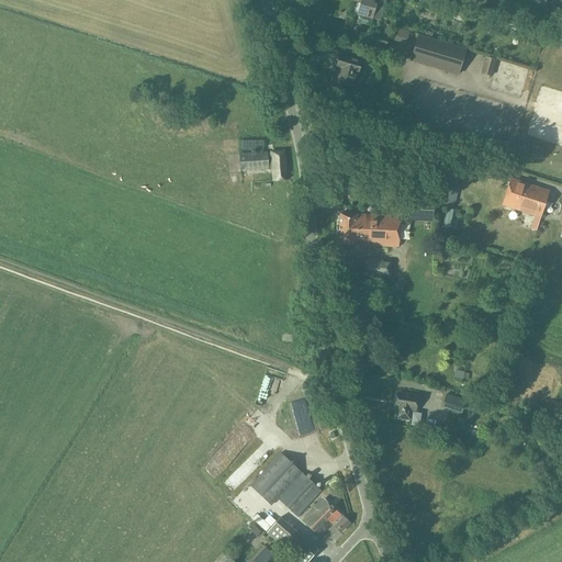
[(381,21),(384,8),(373,6),(374,0),(353,0),(353,3),(361,6),(358,15),(372,20),(372,19),(381,21)]
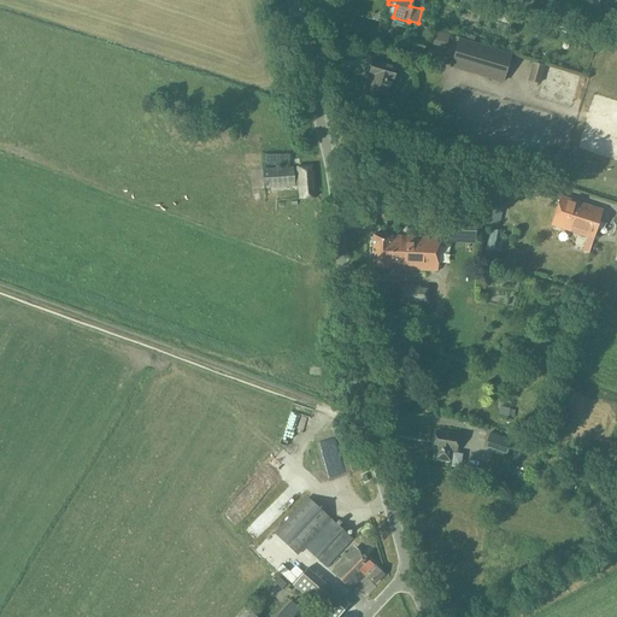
[(495,7),(493,16),(511,19),(513,12),(495,7)]
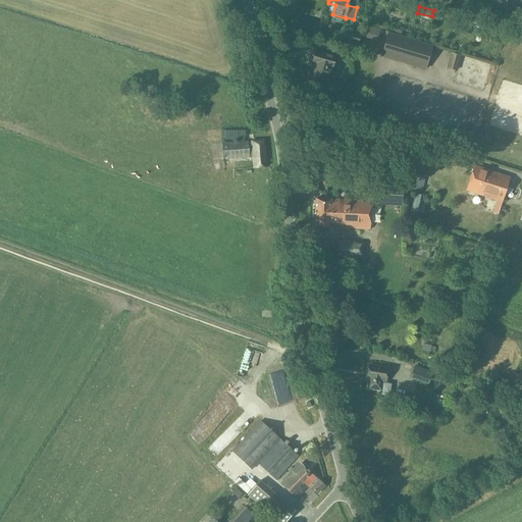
[(347,31),(343,43),(358,47),(362,35),(347,31)]
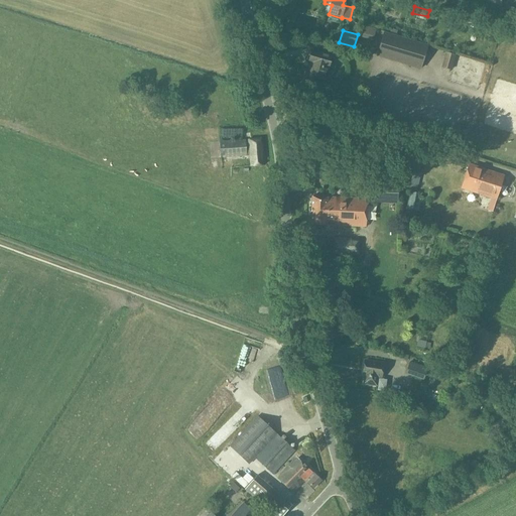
[(384,32),(376,57),(421,71),(428,45),(384,32)]
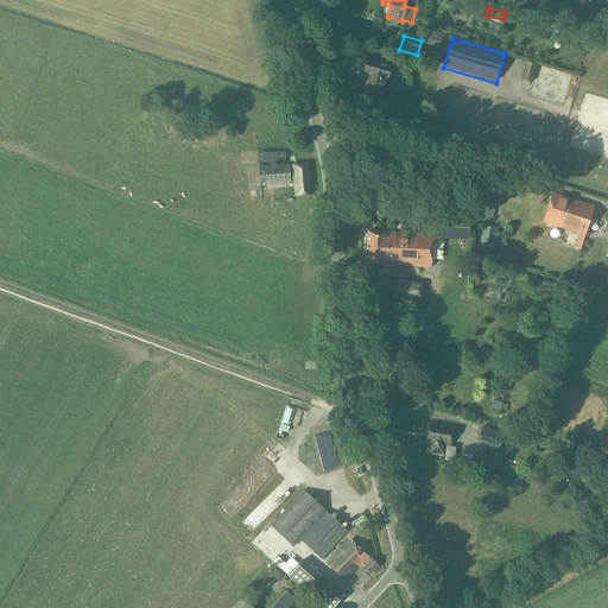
[(382,96),(391,68),(369,62),(365,76),(367,77),(363,90),(382,96)]
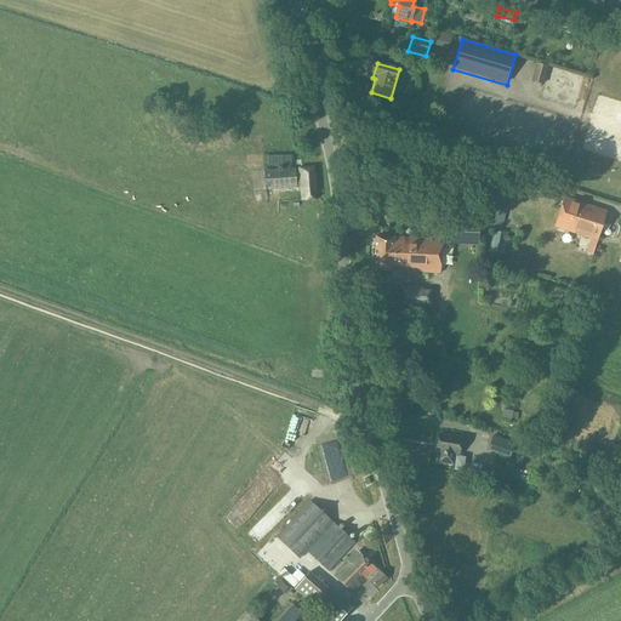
[(550,68),(539,64),(534,81),(543,85),(550,68)]
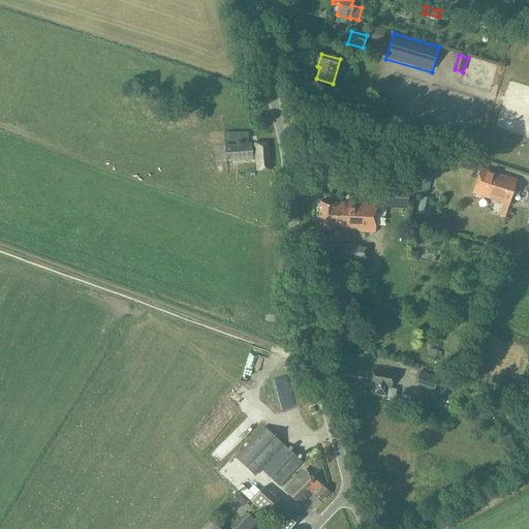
[(226,162),(256,160),(256,170),(272,169),(270,142),(254,143),(255,147),(252,147),(252,143),(225,145),(226,162)]
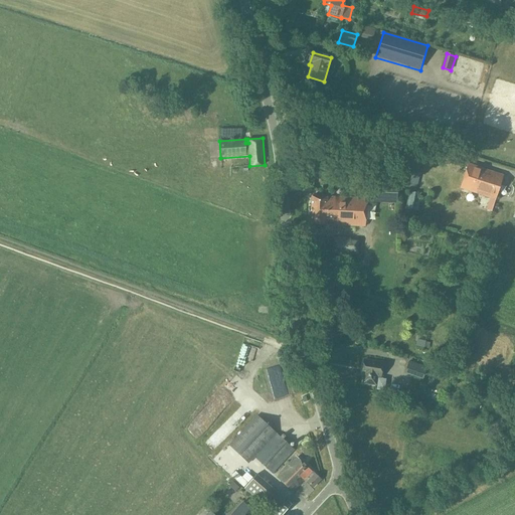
[(465,177),(499,188),(503,177),(468,164),(465,177)]
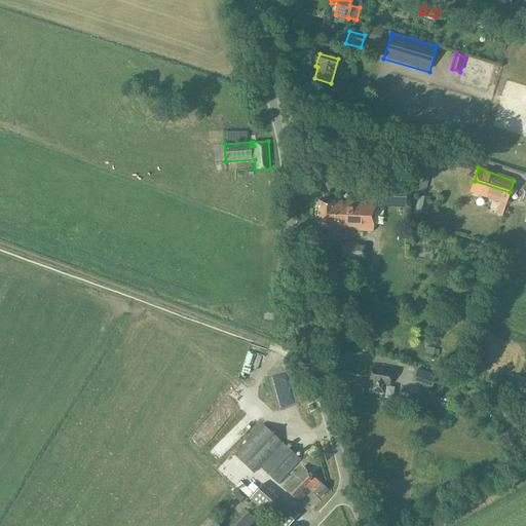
[(418,191),(430,194),(434,181),(421,178),(418,191)]
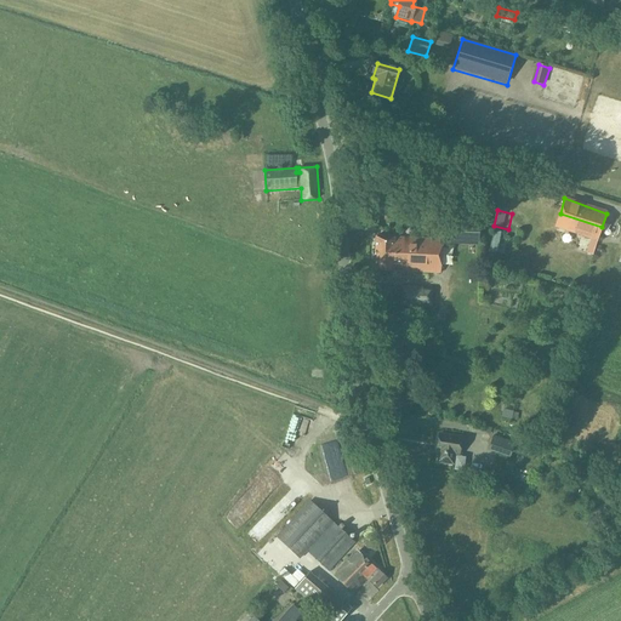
[(438,214),(423,214),(422,227),(438,228),(438,214)]
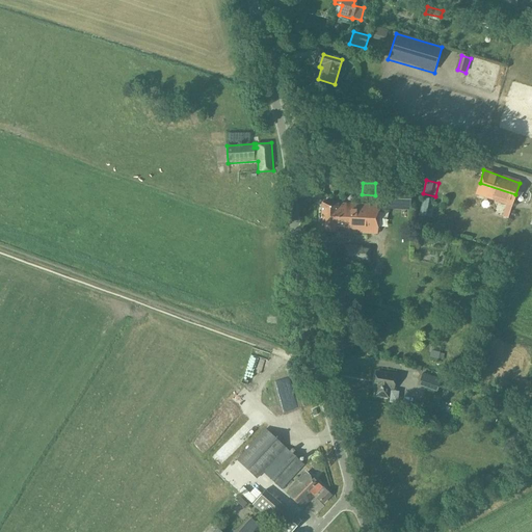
[(515,194),(480,183),(476,195),(511,207),(515,194)]
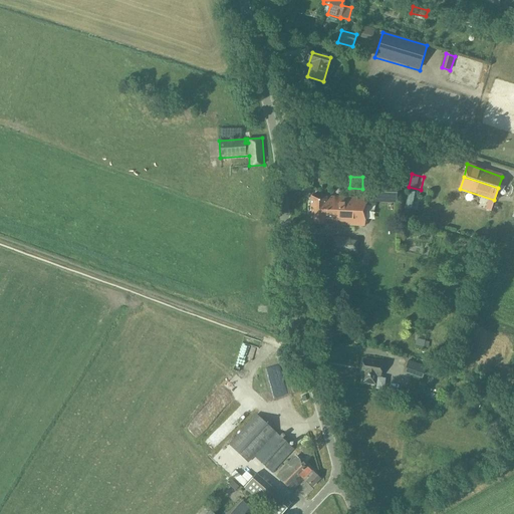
[(395,201),(395,190),(369,190),(370,201),(395,201)]
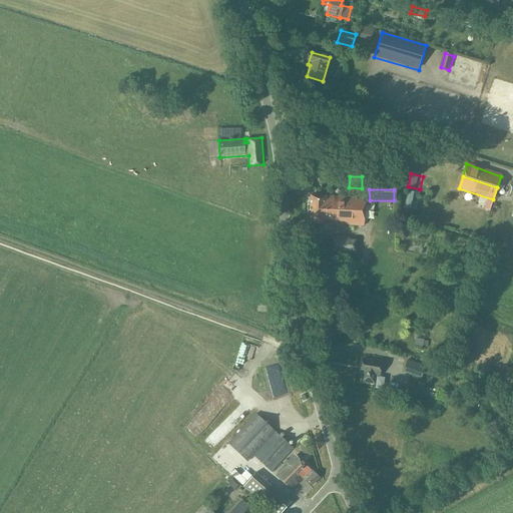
[(408,191),(405,207),(411,208),(414,192),(408,191)]
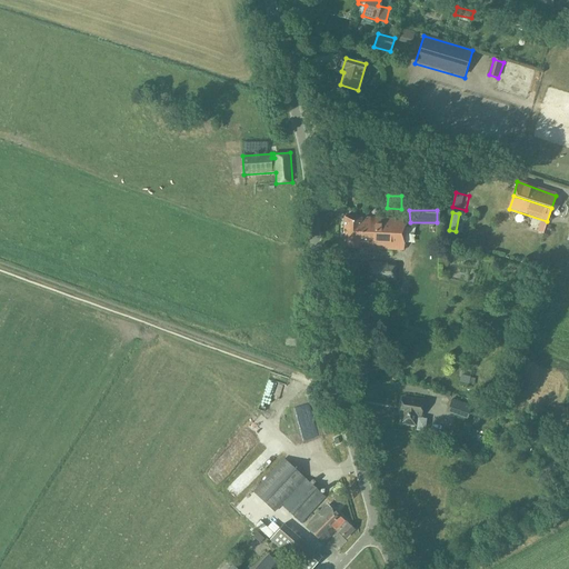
[(519,213),(512,218),(517,225),(525,220),(519,213)]
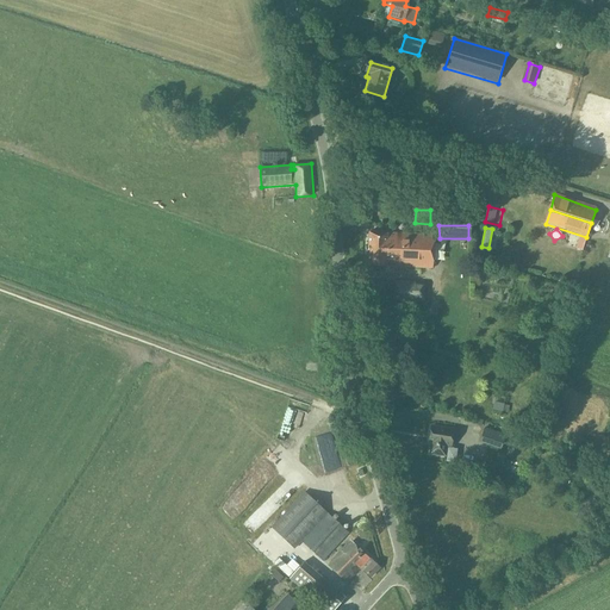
[(369,234),(368,250),(433,253),(434,237),(369,234)]
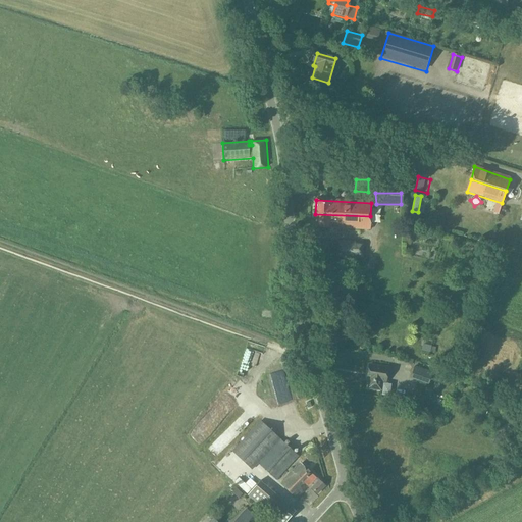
[(370,216),(315,214),(314,227),(330,228),(338,228),(370,230),(370,216)]
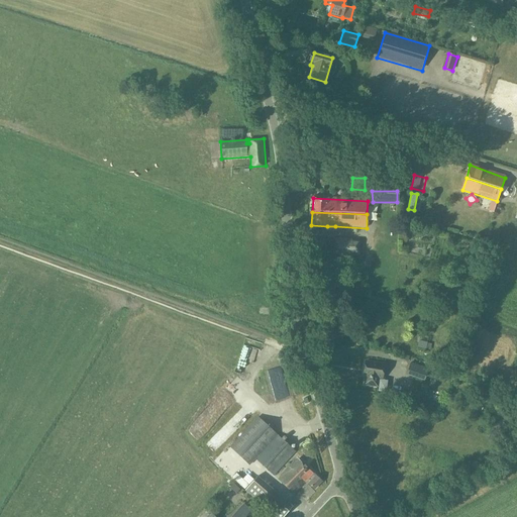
[(333,257),(360,259),(360,240),(334,240),(333,257)]
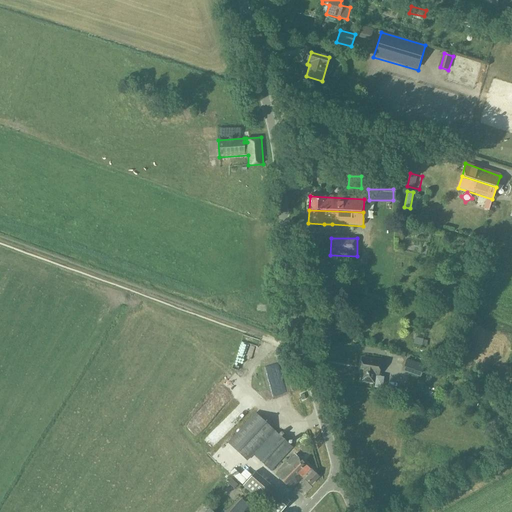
[(362,359),(360,373),(362,373),(361,382),(373,384),(375,375),(378,376),(381,362),(362,359)]
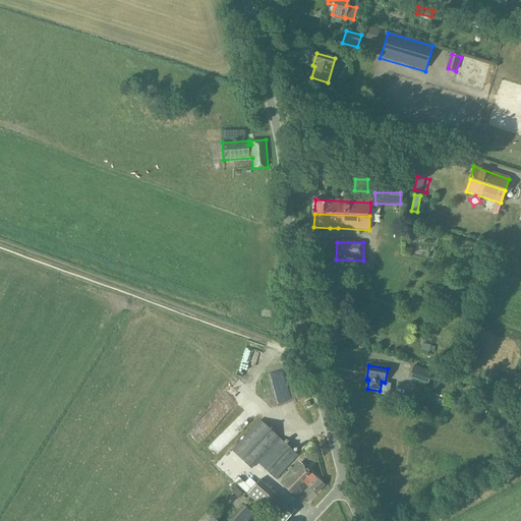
[(432,371),(414,365),(410,379),(428,385),(432,371)]
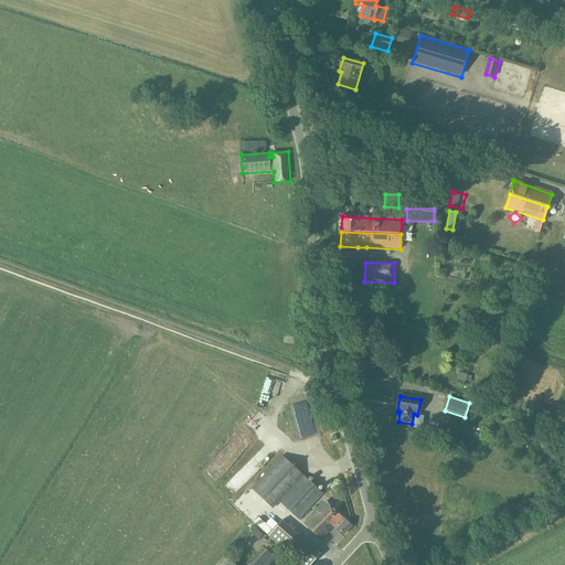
[(483,404),(476,402),(472,413),(481,415),(483,404)]
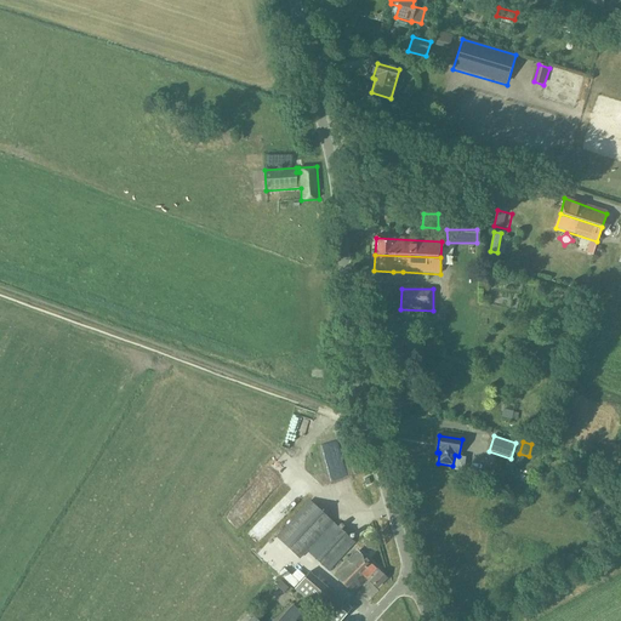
[(337,443),(323,446),(329,476),(343,472),(337,443)]
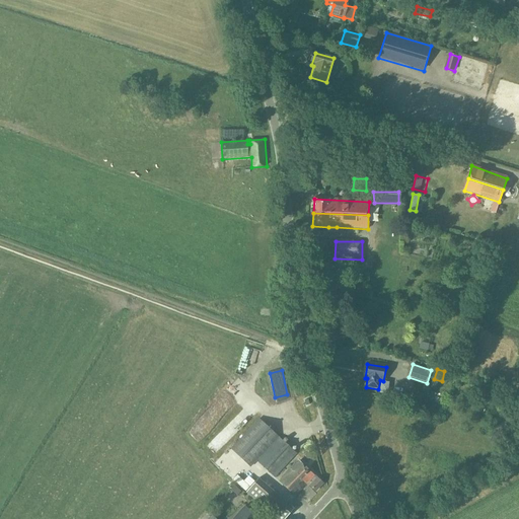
[(231,441),(255,414),(246,405),(222,433),(231,441)]
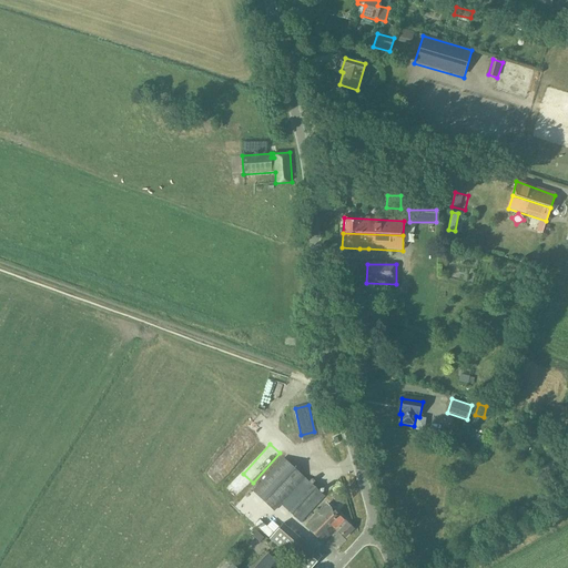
[(274,511),(281,505),(301,524),(325,497),(305,478),(284,458),(253,492),(274,511)]
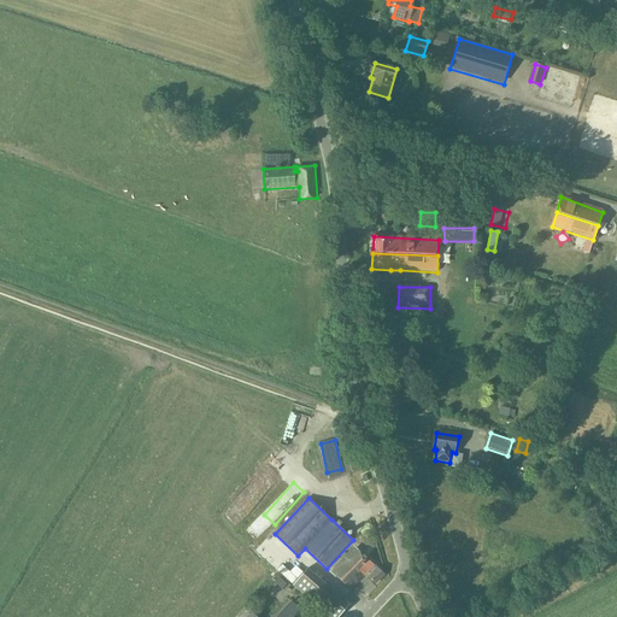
[(597,521),(586,516),(583,522),(594,527),(597,521)]
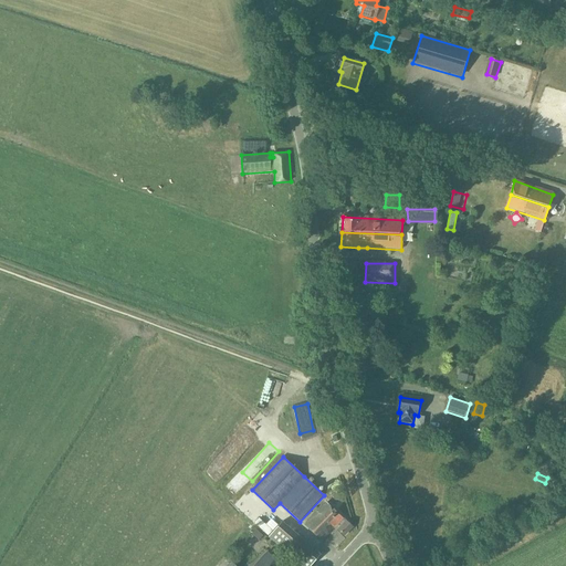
[(305,524),(311,530),(332,506),(326,501),(305,524)]
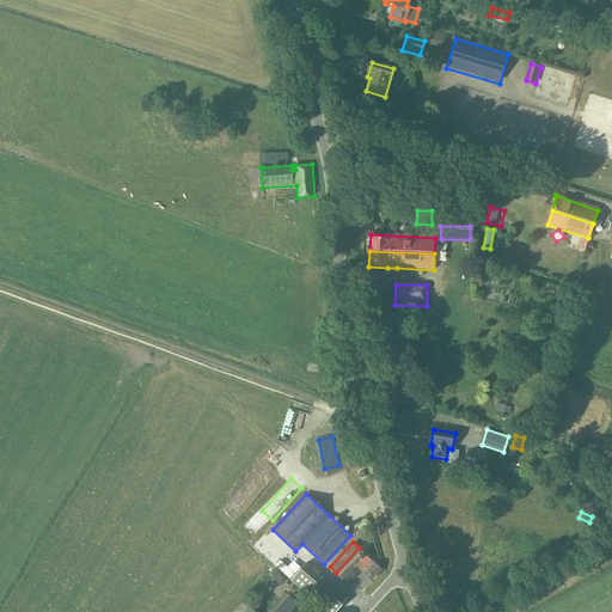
[(344,564),(336,573),(347,585),(349,582),(359,593),(380,571),(377,567),(378,565),(372,560),(371,561),(366,556),(352,570),(344,564)]
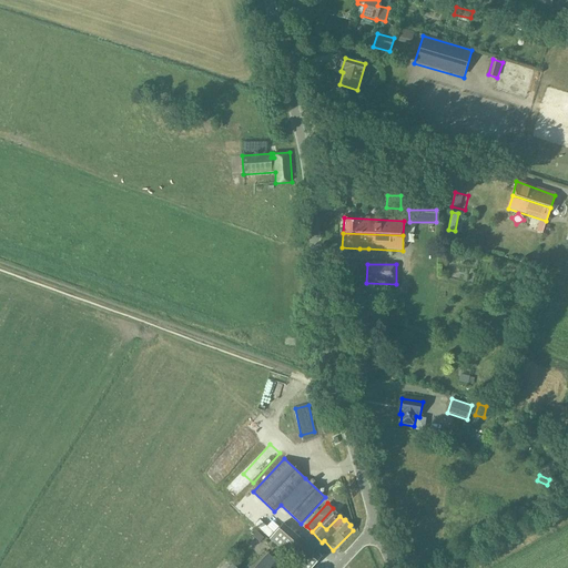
[(261,519),(256,525),(270,537),(279,527),(273,521),(269,527),(261,519)]
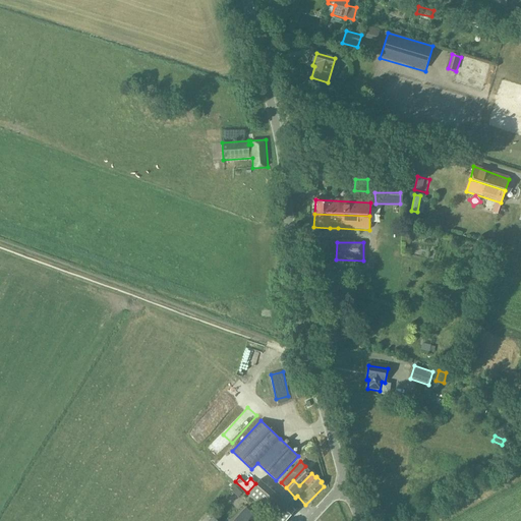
[(286,520),(295,511),(259,480),(247,495),(277,520),(286,520)]
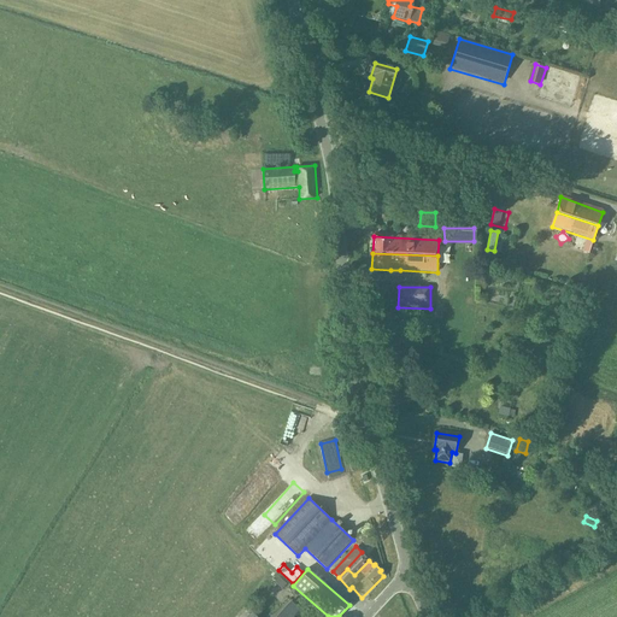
[(278,577),(275,583),(282,589),(287,585),(278,577)]
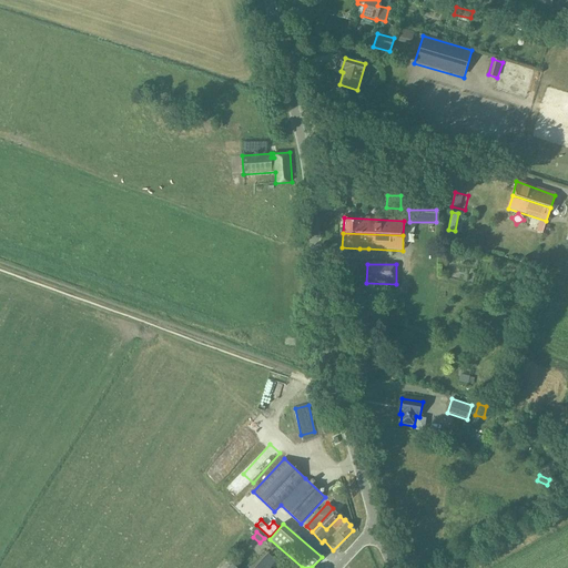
[(282,567),(267,555),(256,567),(282,567)]
